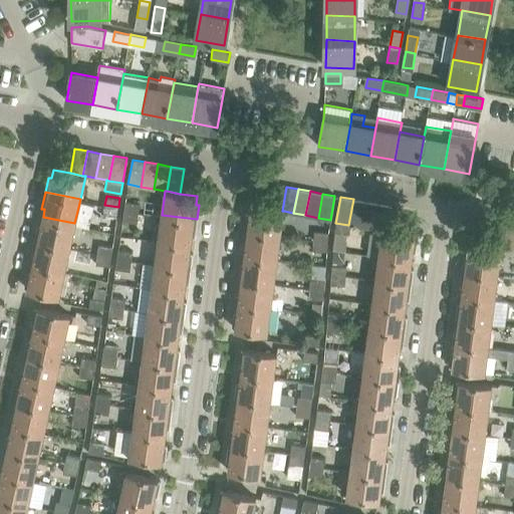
[(366,201),(353,199),(348,225),(349,225),(361,227),(366,201)]
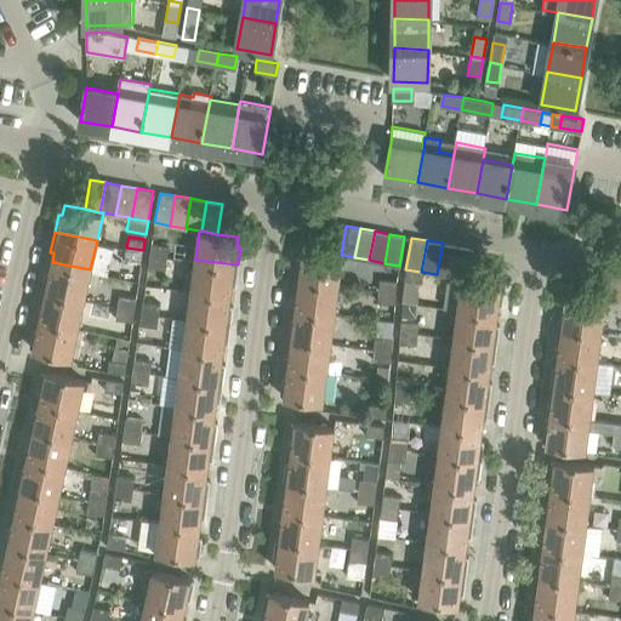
[(167,244),(154,241),(152,241),(149,254),(154,254),(166,255),(167,244)]
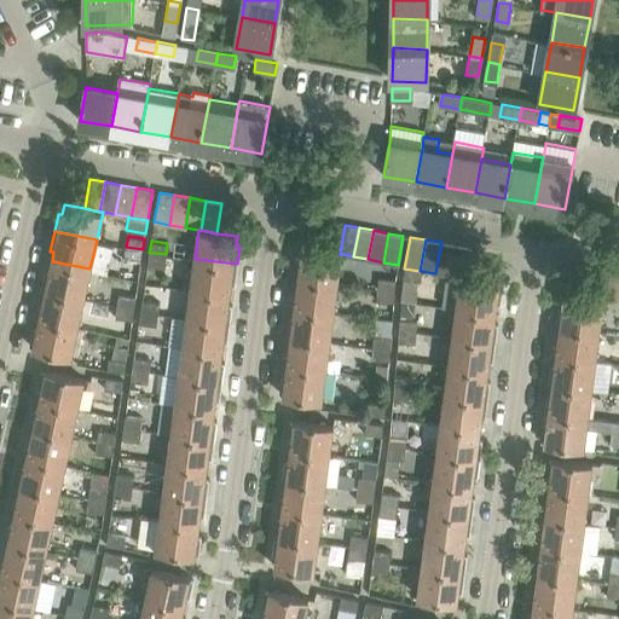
[(457,246),(441,242),(435,273),(451,276),(457,246)]
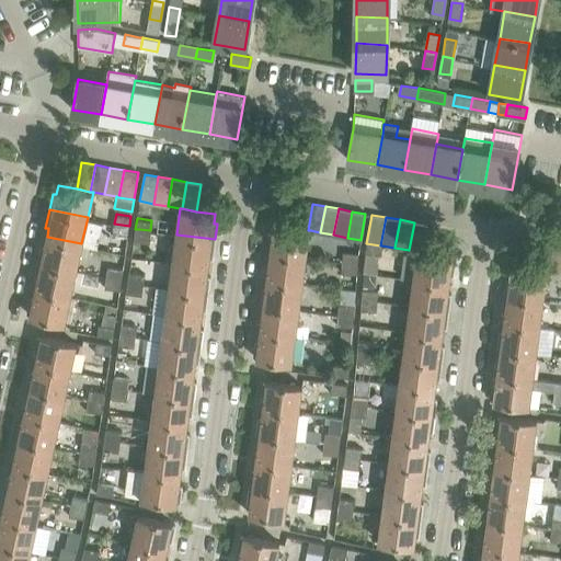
[(409,250),(418,252),(423,253),(427,225),(414,222),(409,250)]
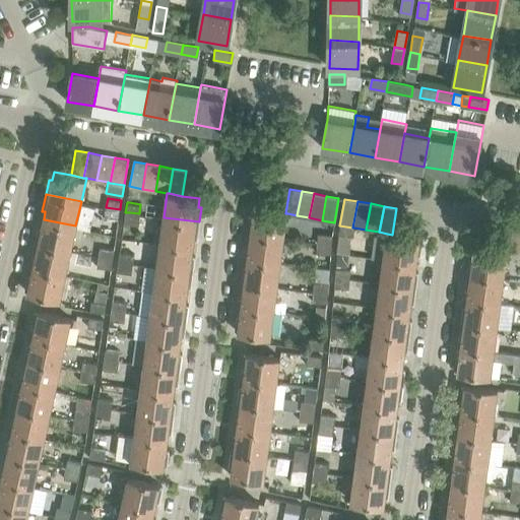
[(120,209),(106,207),(105,217),(118,219),(120,209)]
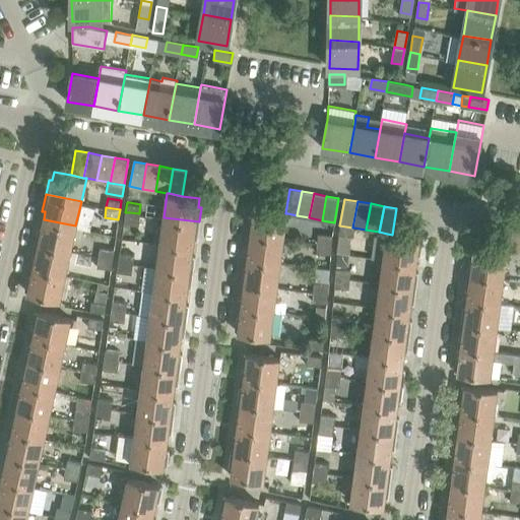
[(248,233),(284,237),(287,213),(285,213),(254,209),(253,218),(250,217),(248,233)]
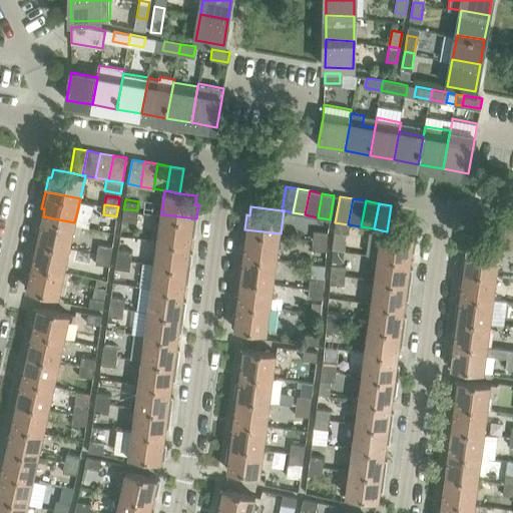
[(137,210),(127,209),(123,209),(122,219),(135,221),(137,210)]
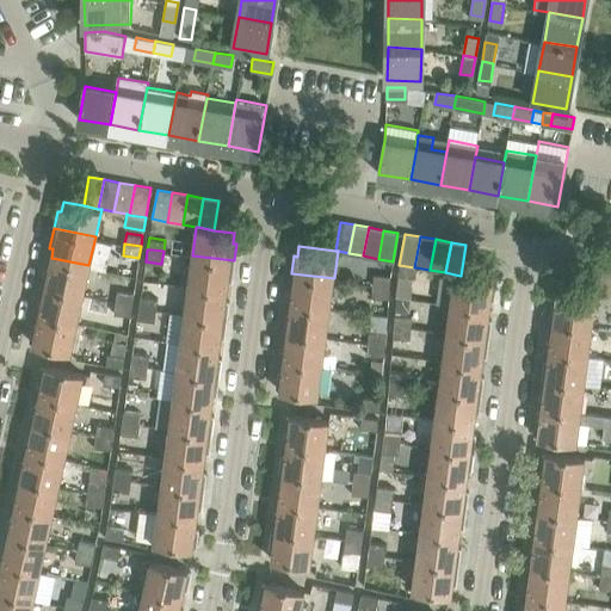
[(189,284),(227,289),(228,281),(232,281),(234,260),(192,255),(189,284)]
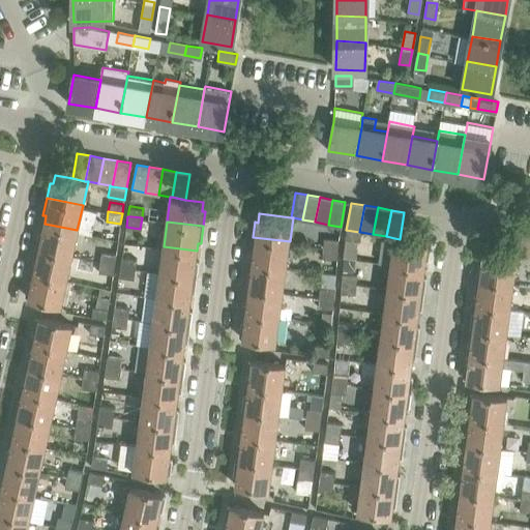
[(39,232),(35,247),(71,255),(77,230),(45,224),(42,232),(39,232)]
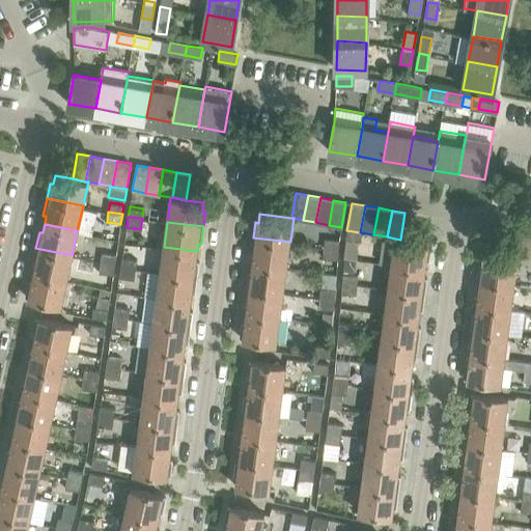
[(361,232),(360,232),(346,230),(345,240),(359,243),(361,232)]
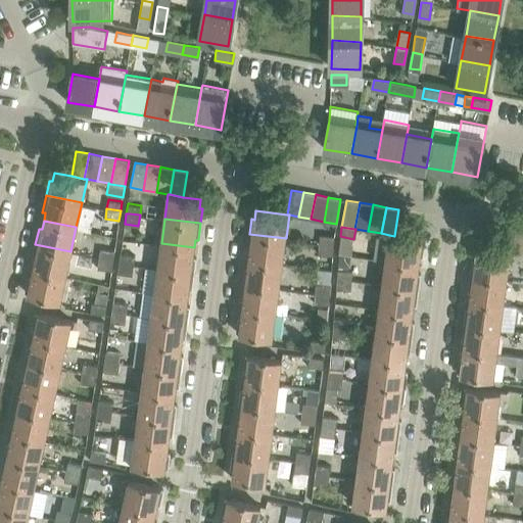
[(510,255),(510,256),(515,257),(520,232),(507,230),(503,254),(510,255)]
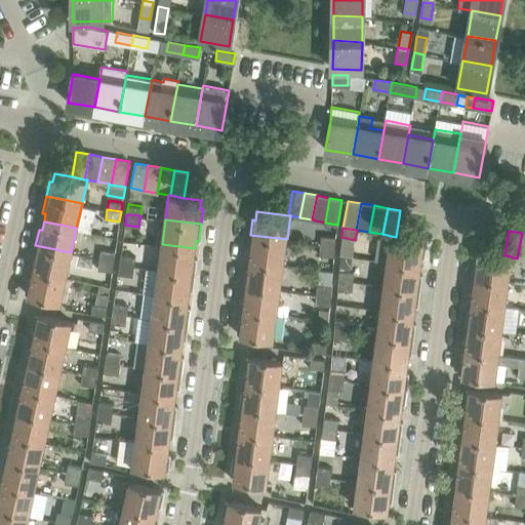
[(249,259),(284,264),(287,239),(250,235),(247,252),(250,252),(249,259)]
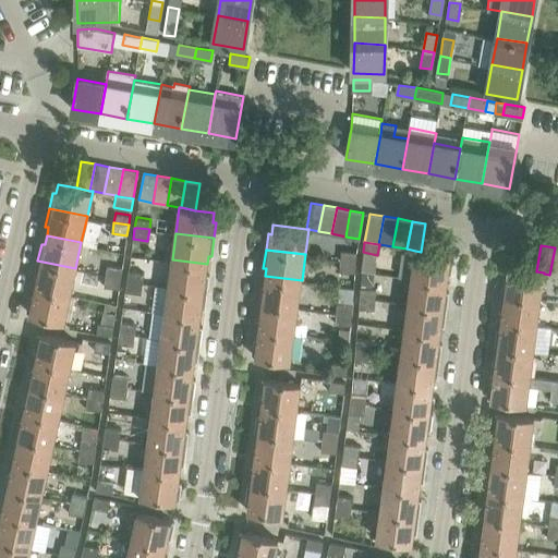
[(341,251),(340,261),(355,262),(356,252),(341,251)]
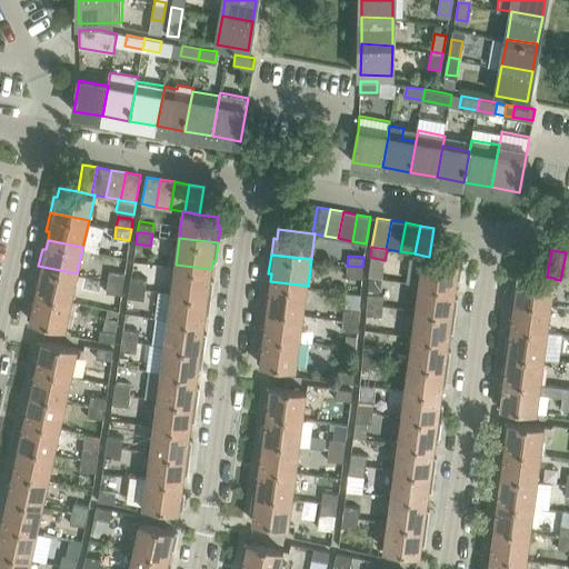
[(429,257),(423,256),(420,281),(456,286),(457,279),(460,279),(462,262),(459,261),(459,260),(429,257)]
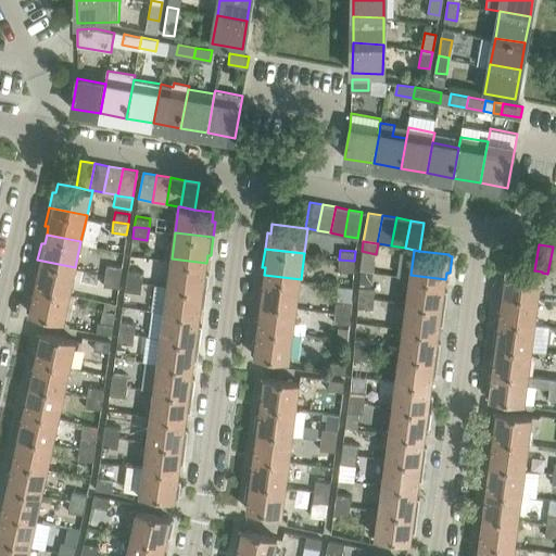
[(205,273),(206,263),(172,258),(168,285),(206,290),(209,274),(205,273)]
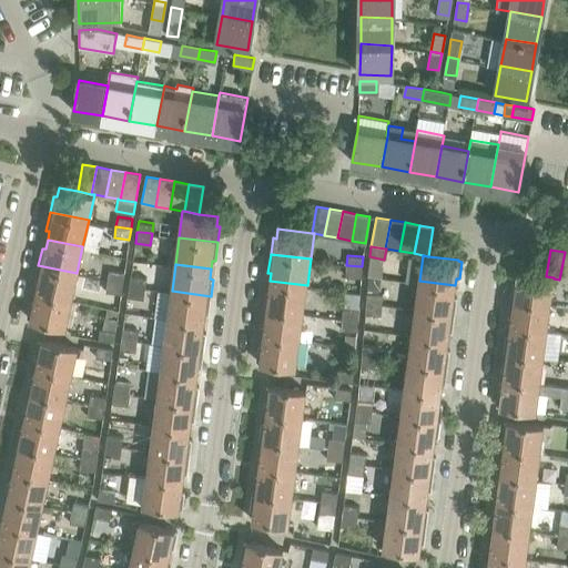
[(34,282),(38,283),(36,293),(71,300),(77,273),(38,265),(34,282)]
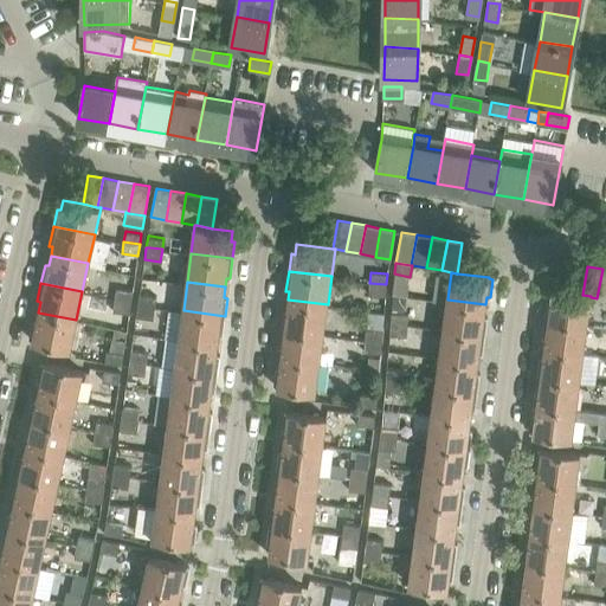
[(386,284),(369,283),(368,296),(385,297),(386,284)]
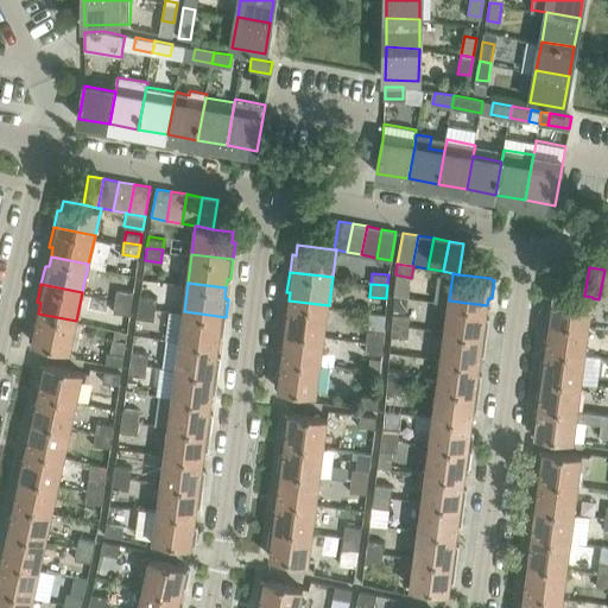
[(132,302),(133,291),(116,289),(115,299),(132,302)]
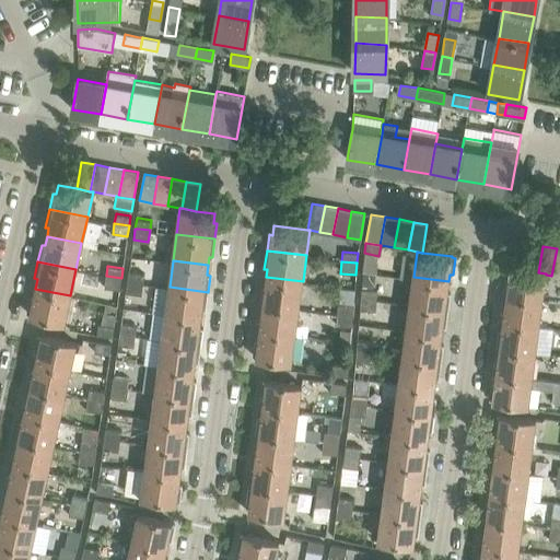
[(510,268),(509,278),(505,278),(503,293),(543,299),(546,275),(546,273),(538,272),(510,268)]
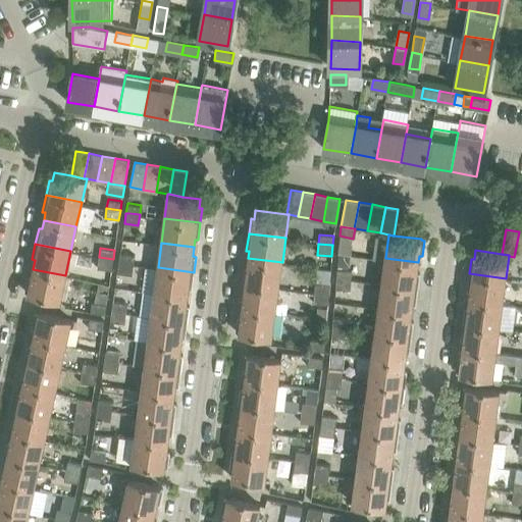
[(134,254),(129,253),(120,252),(118,262),(129,263),(133,264),(134,254)]
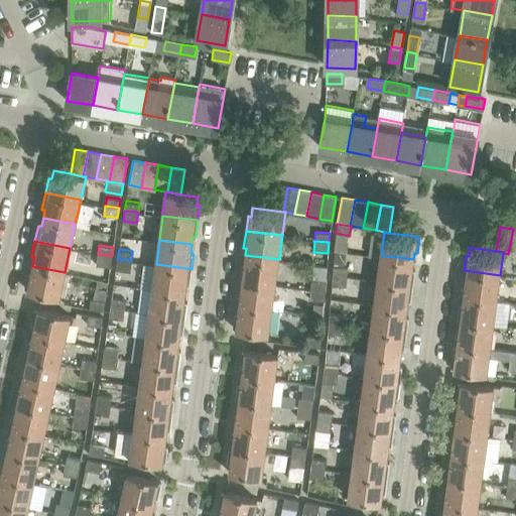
[(112,256),(98,254),(97,265),(110,267),(112,256)]
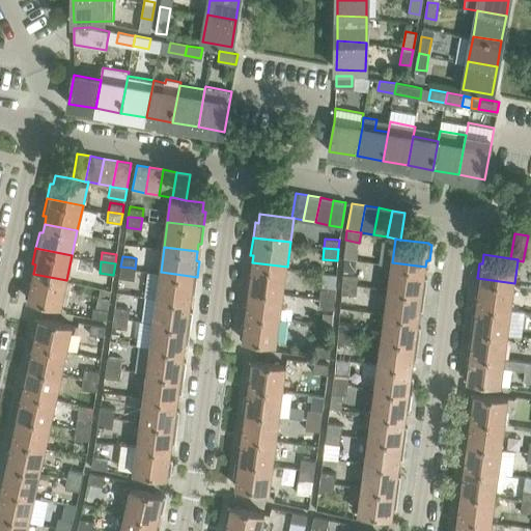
[(246,287),(283,291),(287,267),(252,262),(251,272),(248,272),(246,287)]
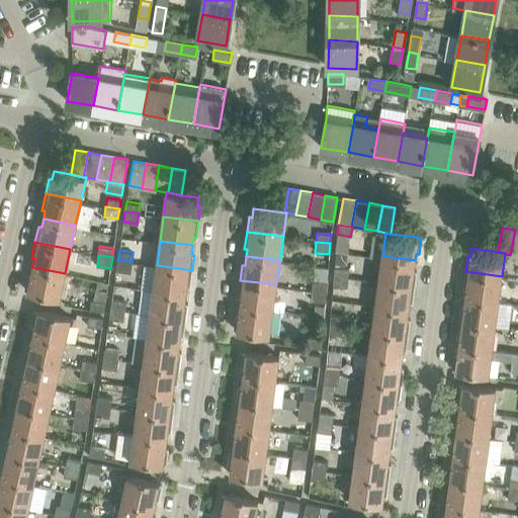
[(414,270),(415,260),(382,256),(379,280),(415,285),(417,270),(414,270)]
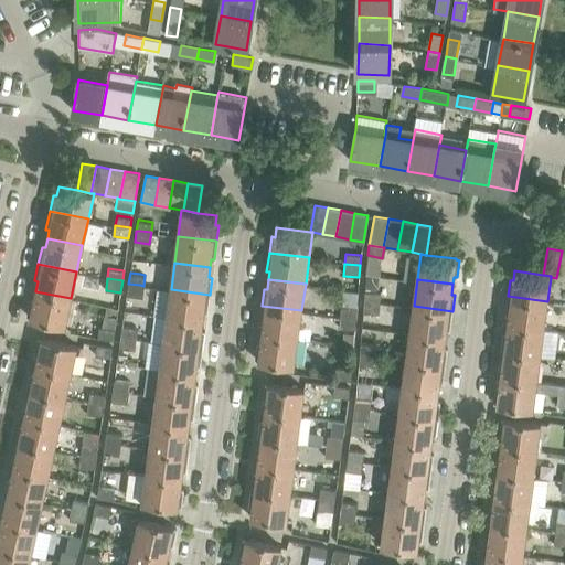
[(144,286),(140,285),(128,284),(127,295),(141,297),(144,286)]
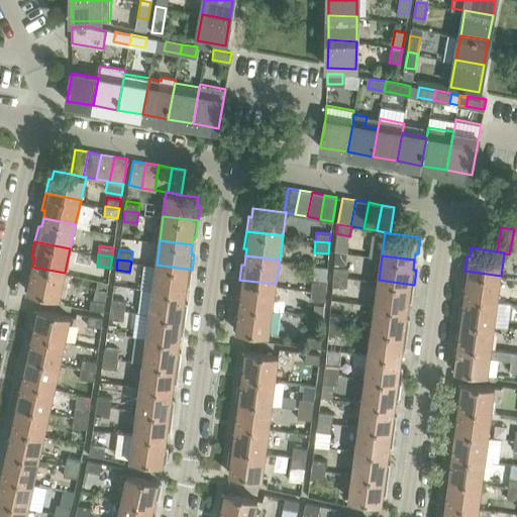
[(190,286),(192,270),(157,265),(153,289),(186,293),(187,286),(190,286)]
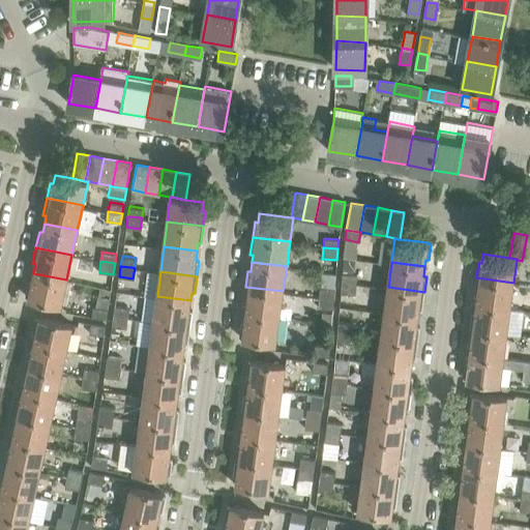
[(25,295),(28,296),(28,297),(61,304),(66,280),(33,273),(31,281),(29,280),(25,295)]
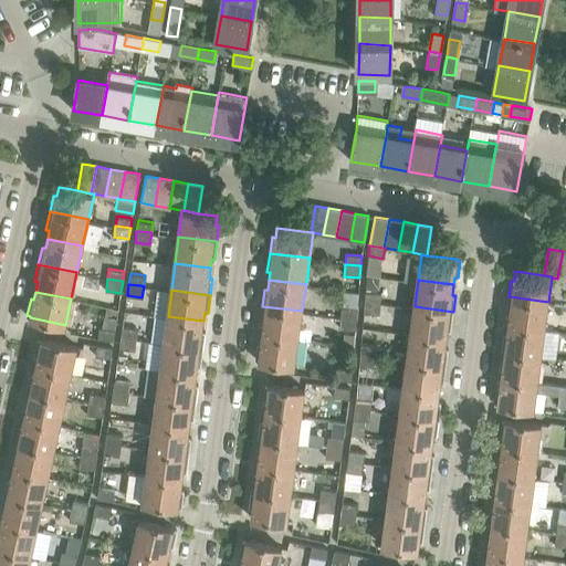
[(379,293),(365,292),(364,303),(379,304),(379,293)]
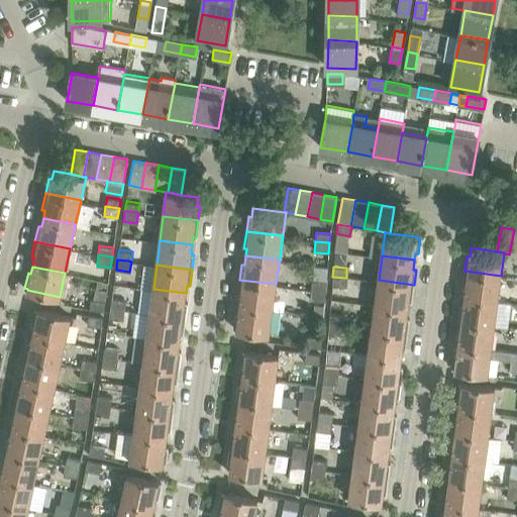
[(464,296),(498,300),(501,276),(464,271),(462,288),(466,289),(464,296)]
